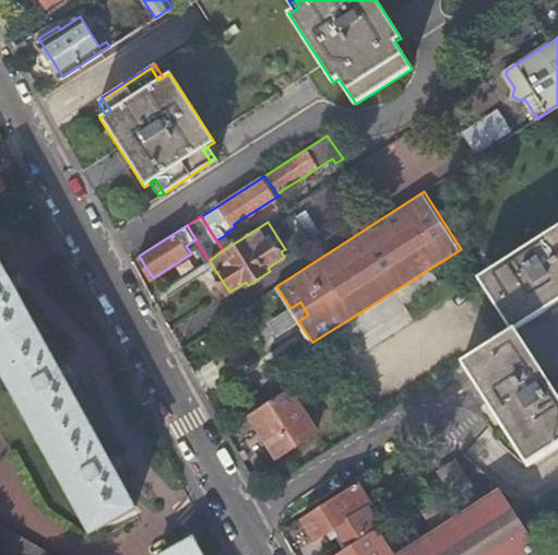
[(557,226),(478,276),(513,331),(463,363),(472,376),(478,387),(532,353),(524,341),(517,329),(543,311),(557,302),(557,226)]
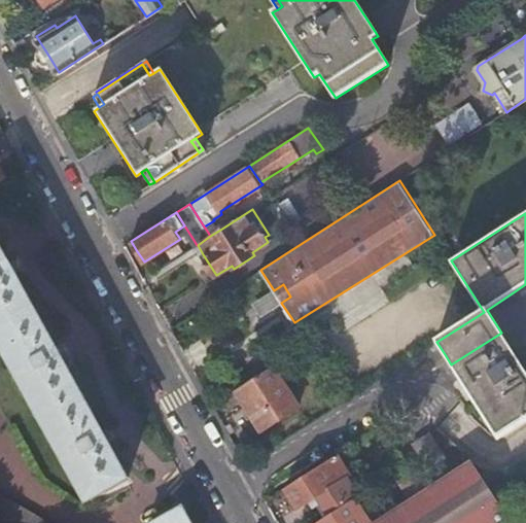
[(210,236),(220,230),(217,225),(214,220),(204,227),(207,231),(210,236)]
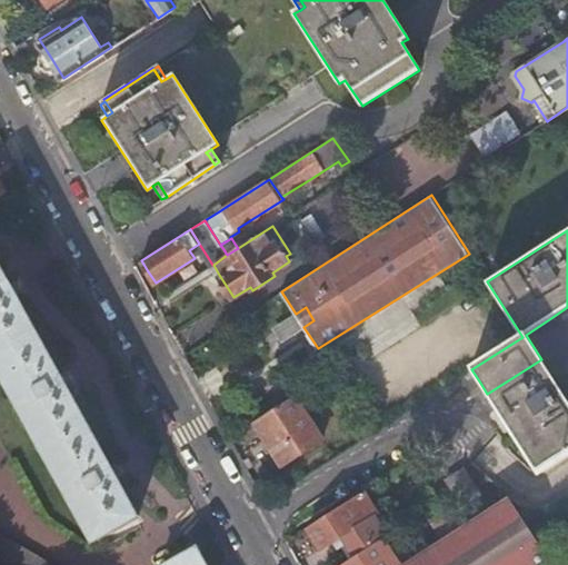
[(0,367),(93,538),(138,514),(117,476),(110,464),(68,387),(61,375),(18,296),(11,284),(0,264),(0,367)]
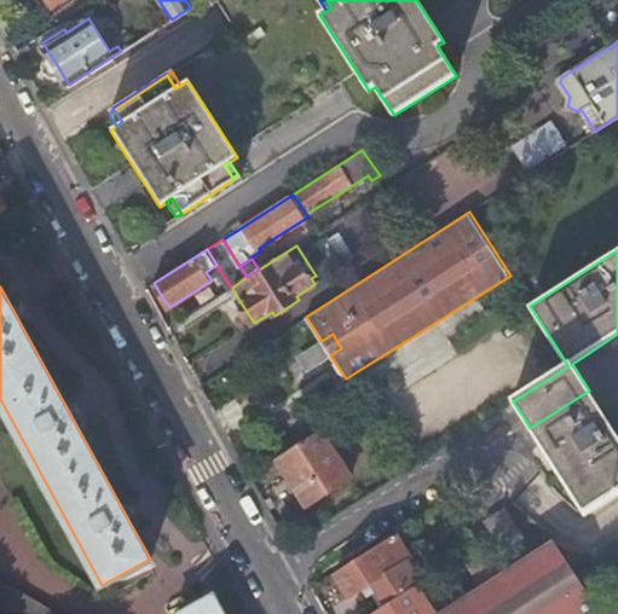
[(17,305),(12,308),(19,322),(26,317),(21,311),(17,305)]
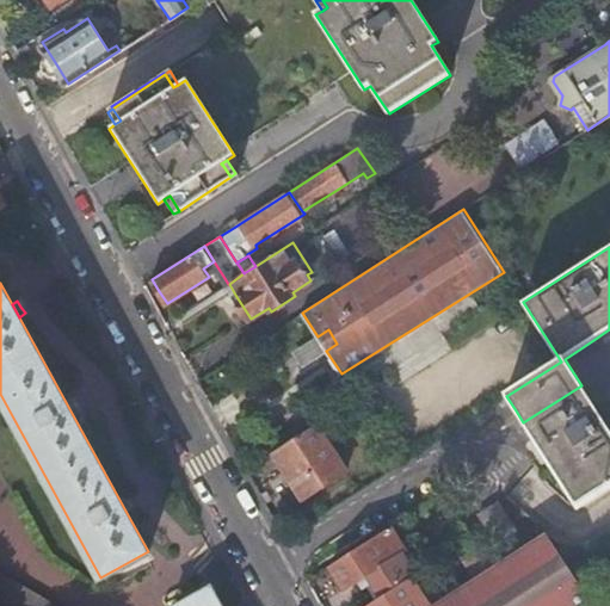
[(302,365),(326,351),(337,344),(328,329),(318,336),(294,351),(300,357),(302,365)]
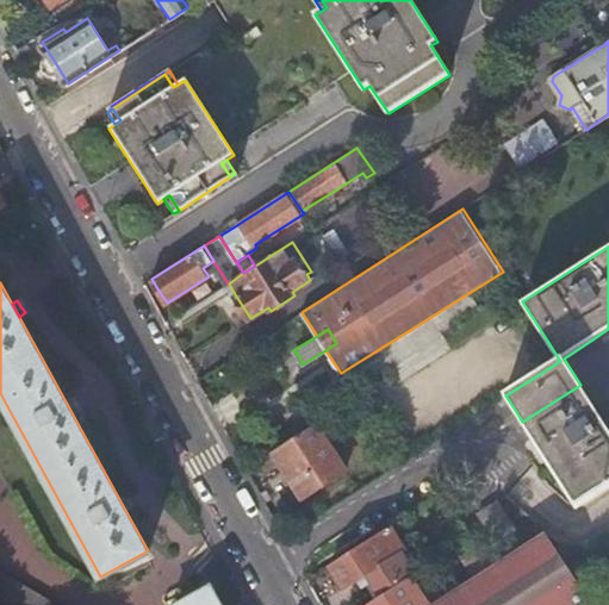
[(608,428),(590,399),(580,385),(522,422),(532,437),(545,457),(559,480),(577,506),(608,485),(608,428)]
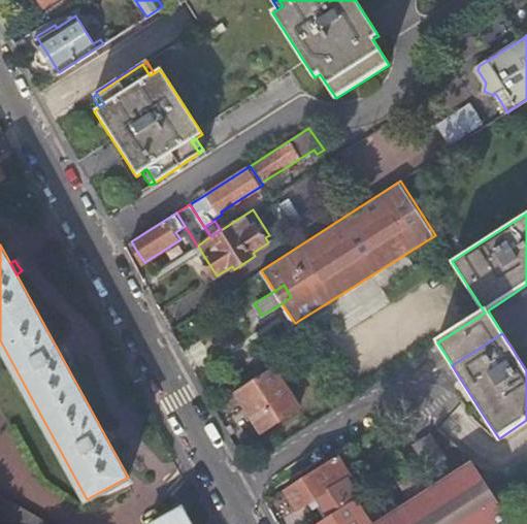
[(62,345),(57,348),(63,359),(68,356),(65,350),(62,345)]
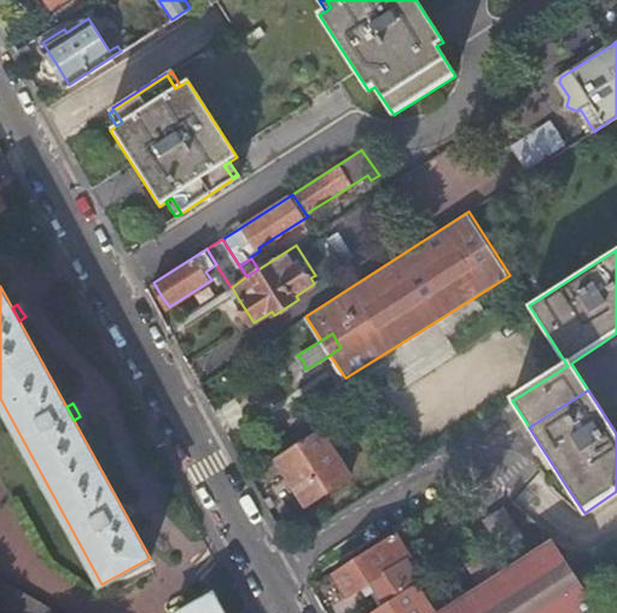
[(353,476),(322,428),(278,456),(292,480),(307,505),(353,476)]
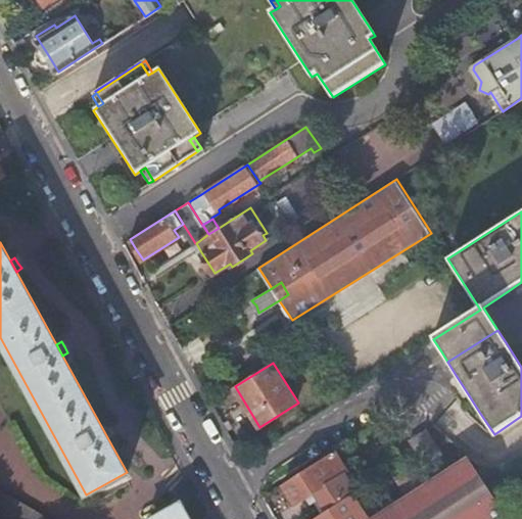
[(107,423),(101,426),(107,437),(113,434),(107,423)]
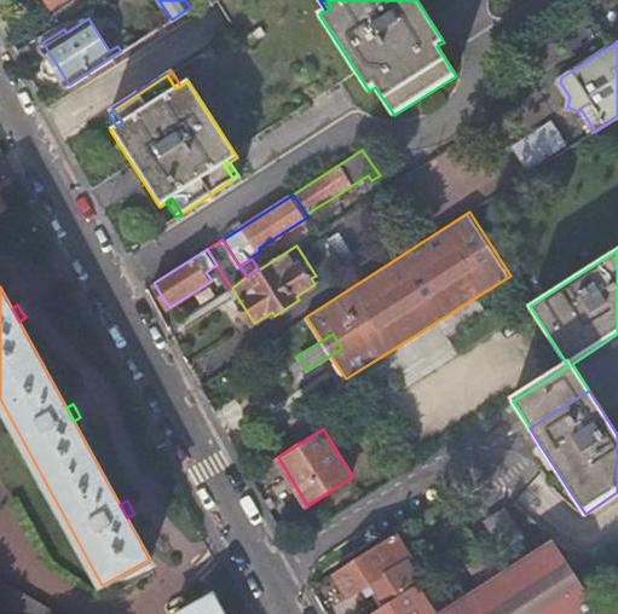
[(524,533),(506,505),(485,519),(503,546),(524,533)]
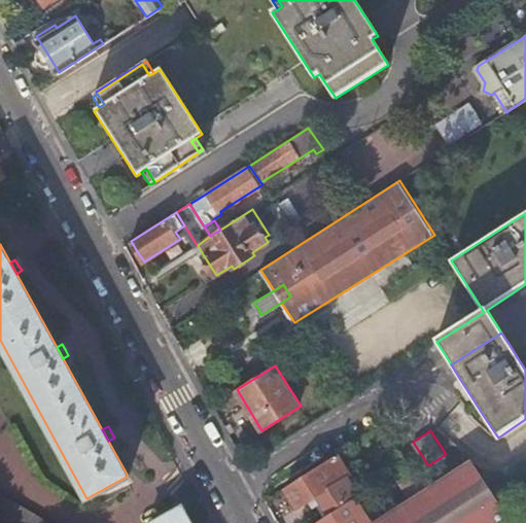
[(351,472),(340,453),(286,486),(293,495),(300,506),(311,498),(313,496),(318,503),(326,516),(355,496),(356,487),(348,475),(351,472)]
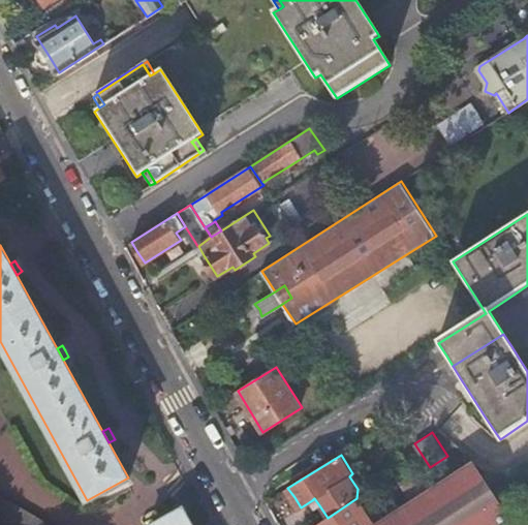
[(502,499),(474,459),(427,490),(412,498),(386,516),(373,524),(371,524),(497,524),(514,515),(502,499)]
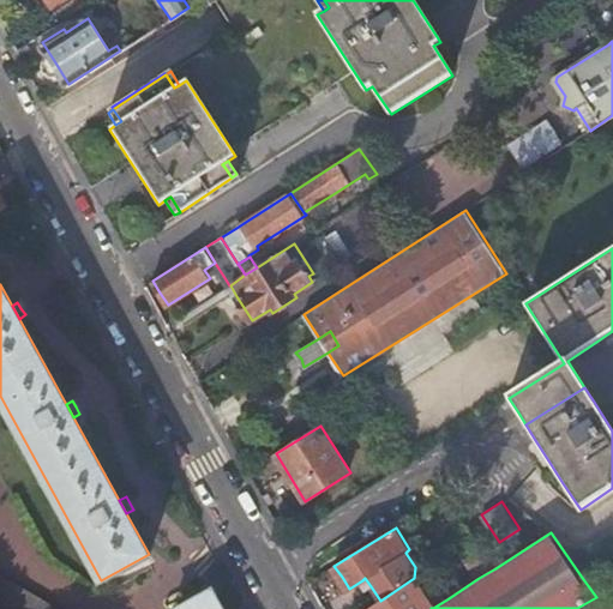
[(479,578),(496,568),(476,540),(461,549),(473,568),(479,578)]
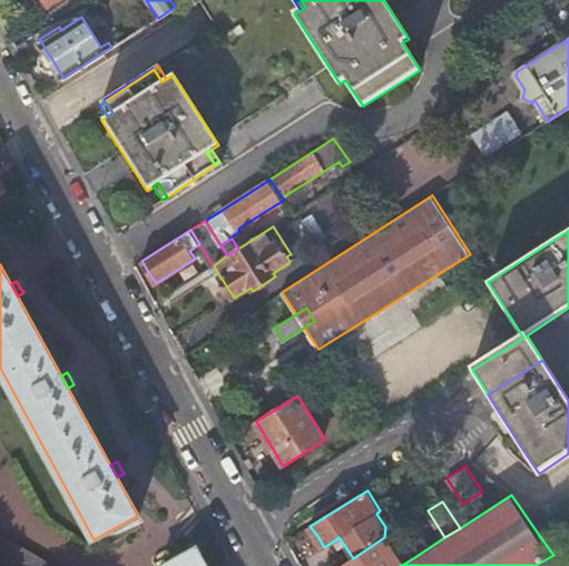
[(0,552),(26,565),(62,565),(0,529),(0,552)]
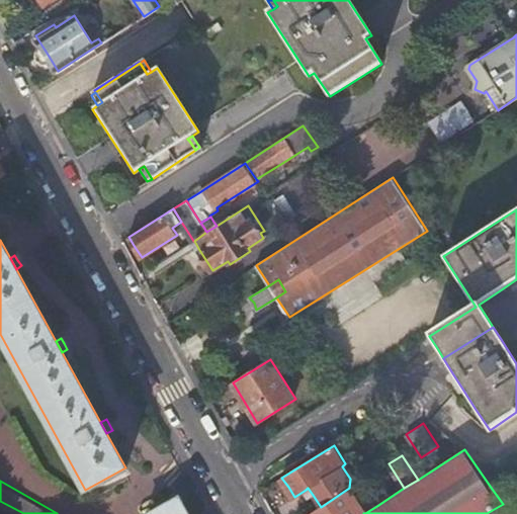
[(321,507),(309,513),(363,513),(365,513),(359,504),(349,488),(321,507)]
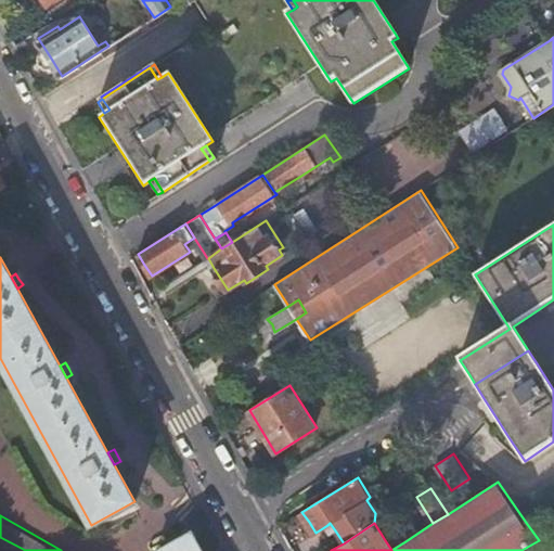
[(155,550),(202,550),(192,532),(155,550)]
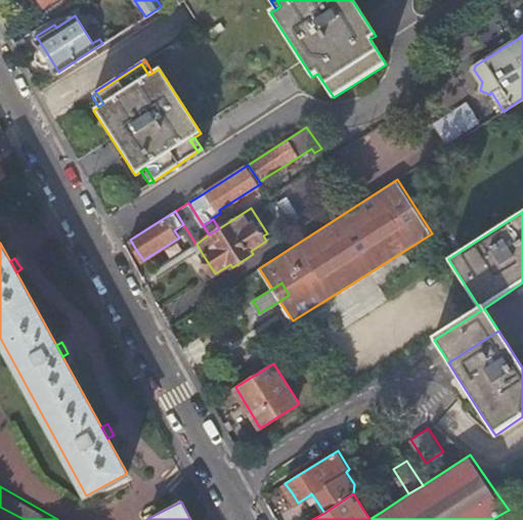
[(0,516),(6,519),(24,519),(0,507),(0,516)]
